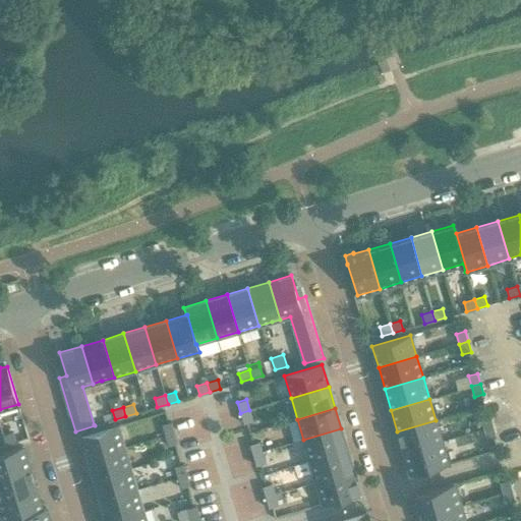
[(244,423),(253,420),(249,410),(240,413),(244,423)]
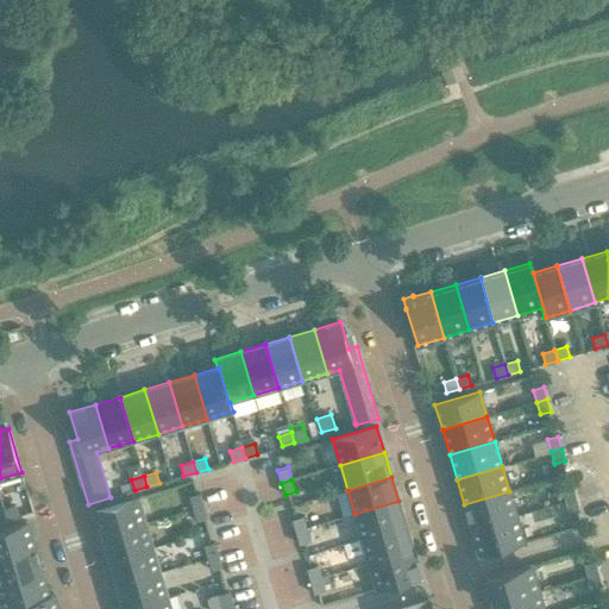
[(576,497),(572,485),(562,489),(566,501),(576,497)]
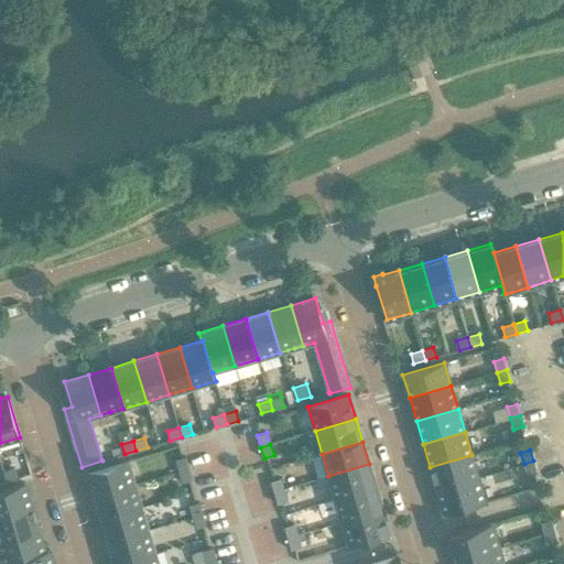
[(478,478),(472,455),(430,467),(436,490),(478,478)]
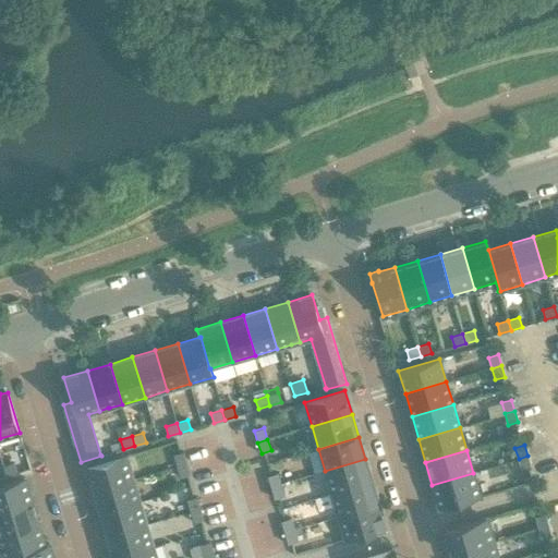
[(183,451),(173,455),(177,465),(186,463),(183,451)]
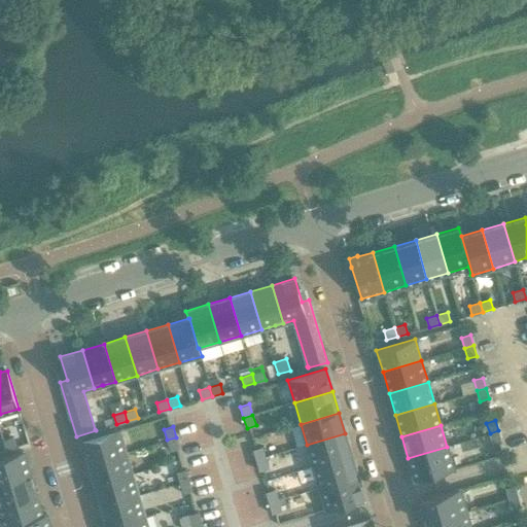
[(126,453),(119,430),(80,442),(88,464),(126,453)]
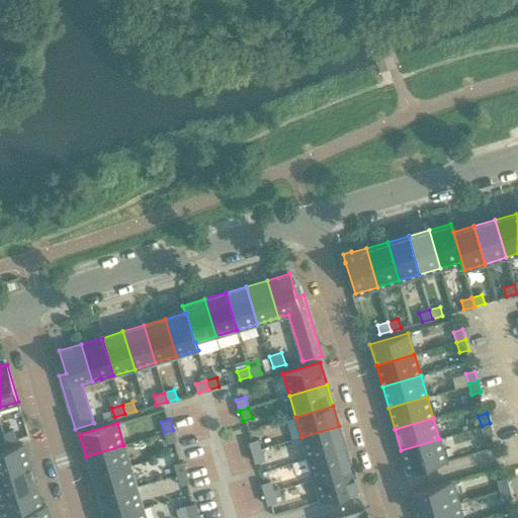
[(493,434),(490,423),(482,426),(485,436),(493,434)]
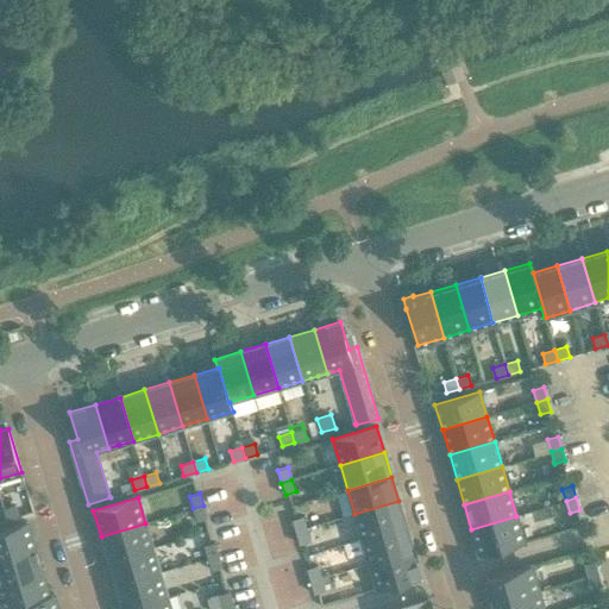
[(406,526),(399,501),(355,514),(362,539),(406,526)]
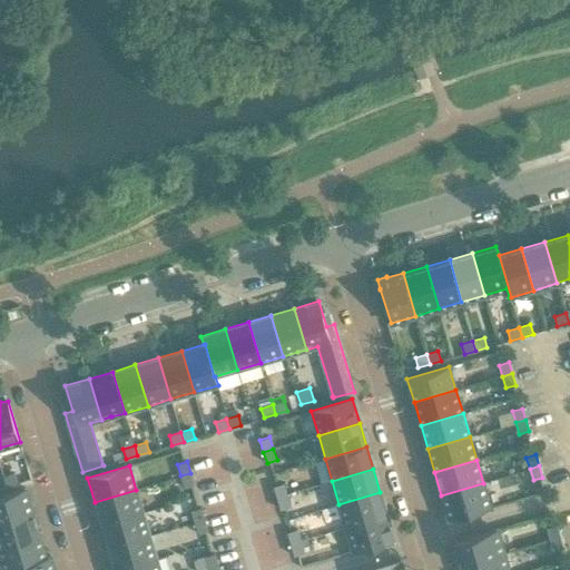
[(15,473),(3,477),(6,487),(18,483),(15,473)]
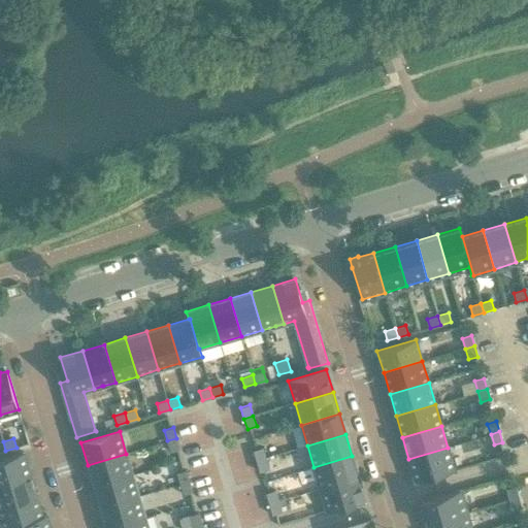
[(171,452),(179,449),(176,438),(167,440),(171,452)]
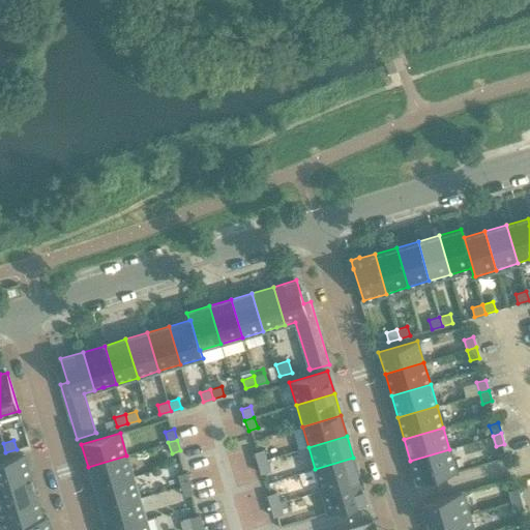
[(264,449),(255,452),(258,463),(267,460),(264,449)]
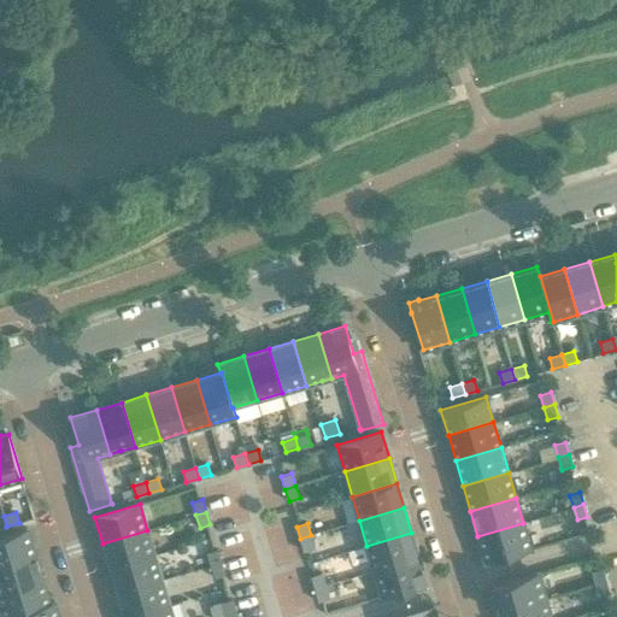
[(532,548),(523,523),(477,536),(486,563),(532,548)]
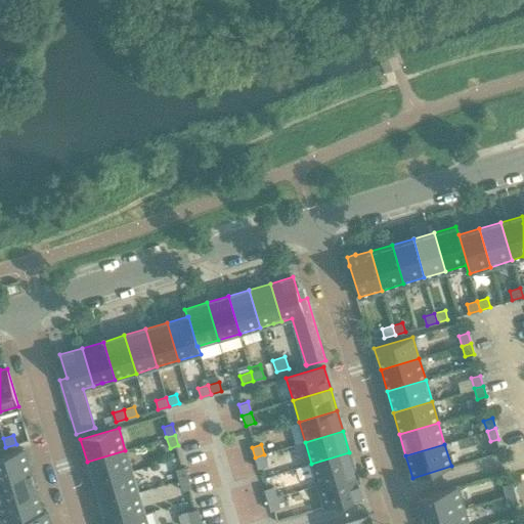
[(0,479),(30,471),(24,448),(0,454),(0,479)]
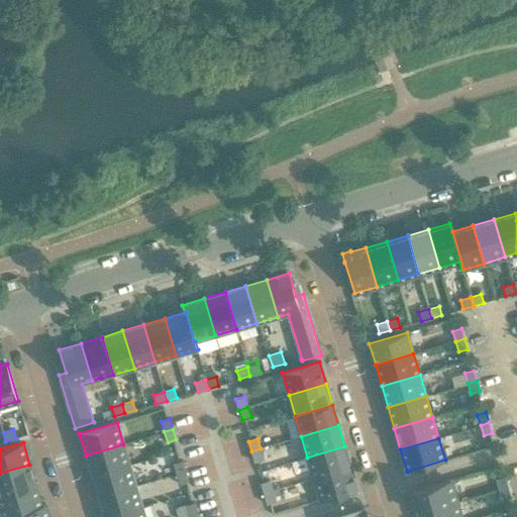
[(86,455),(92,476),(129,464),(123,444),(86,455)]
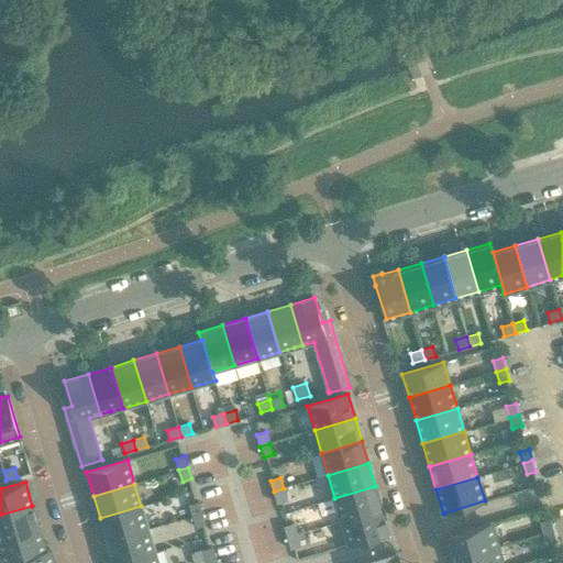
[(383,509),(375,486),(334,498),(341,521),(383,509)]
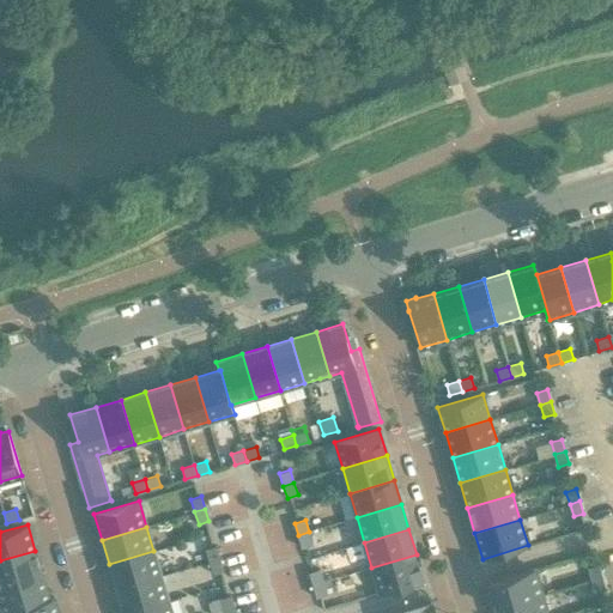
[(302,547),(313,545),(309,532),(298,535),(302,547)]
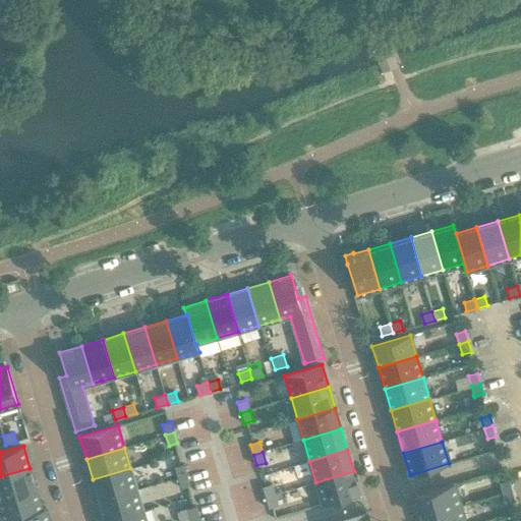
[(183,464),(175,466),(178,477),(187,474),(183,464)]
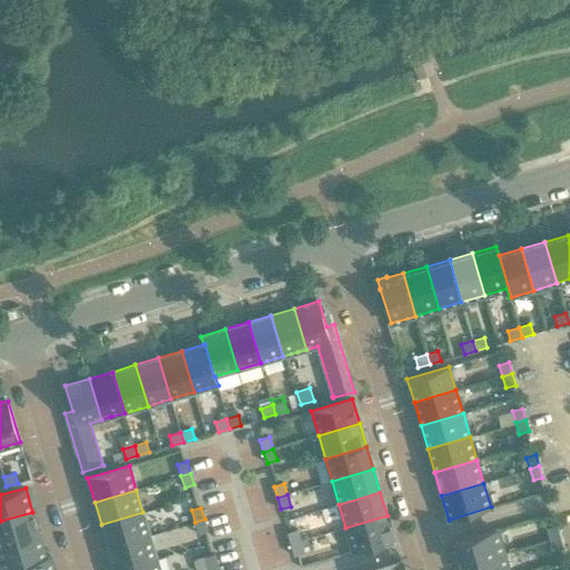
[(0,547),(39,536),(32,512),(0,521),(0,547)]
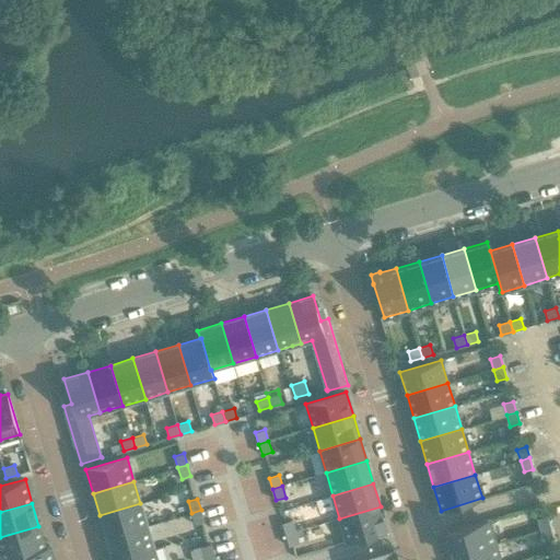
[(100,515),(106,538),(147,526),(140,503),(100,515)]
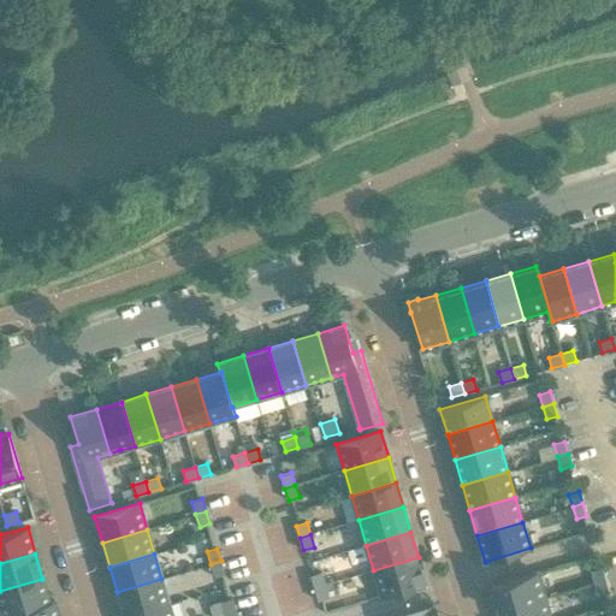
[(373,570),(381,596),(426,582),(419,557),(373,570)]
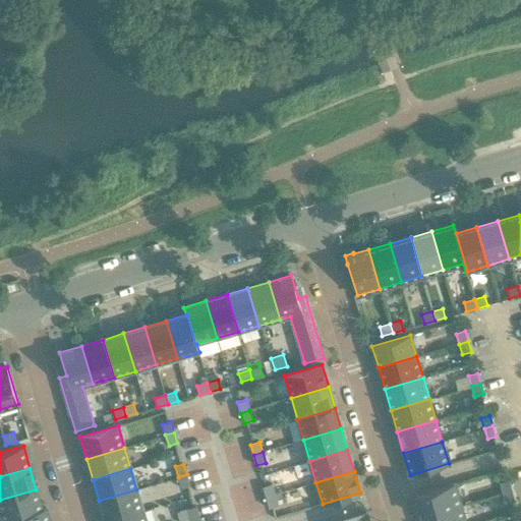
[(181,487),(190,485),(187,474),(178,477),(181,487)]
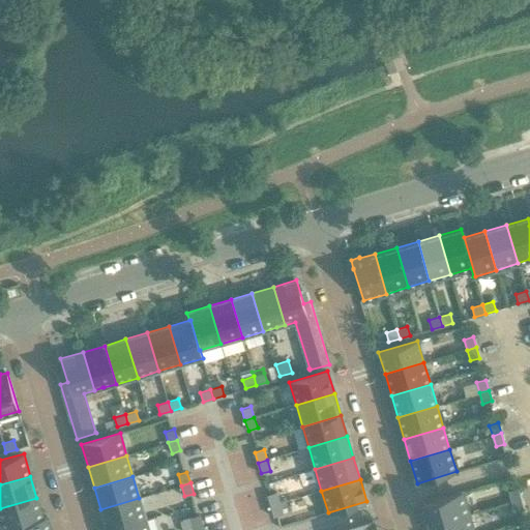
[(521,499),(518,488),(508,491),(511,501),(521,499)]
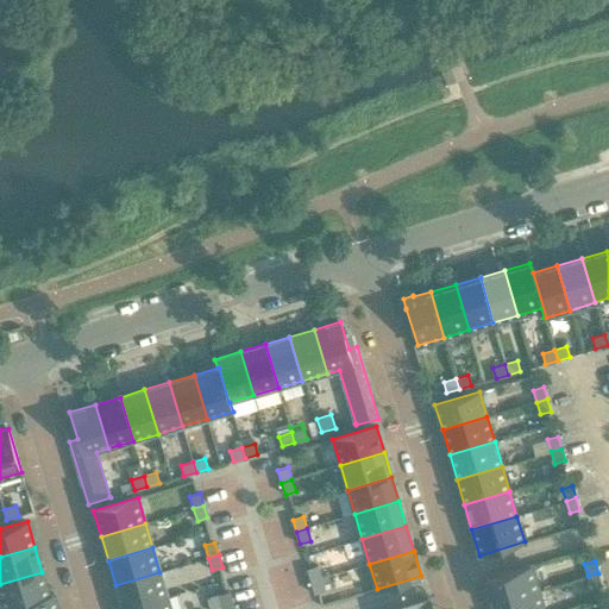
[(318,565),(307,569),(311,581),(321,578),(318,565)]
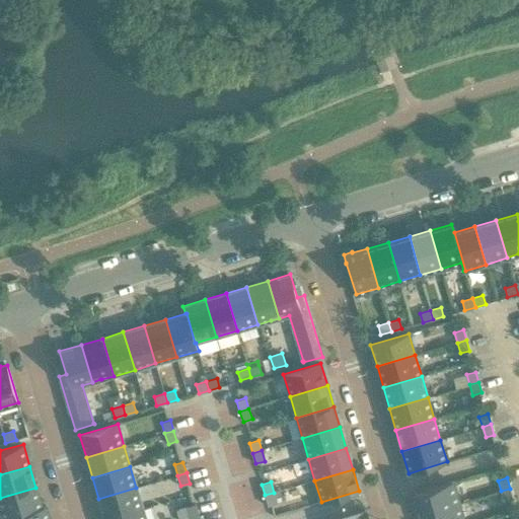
[(459,503),(452,482),(415,493),(421,515),(459,503)]
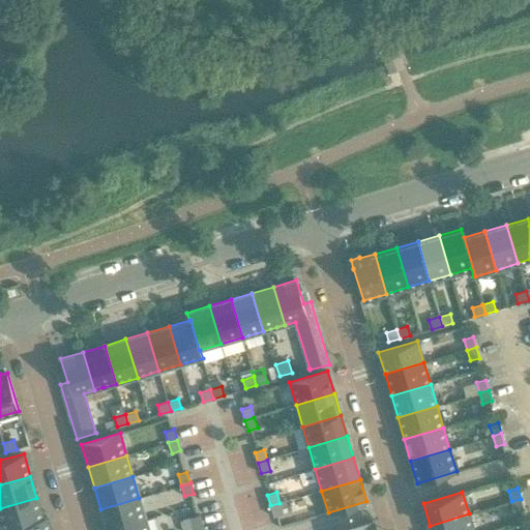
[(42,518),(36,498),(0,508),(0,518),(3,529),(6,529),(47,518),(47,517),(42,518)]
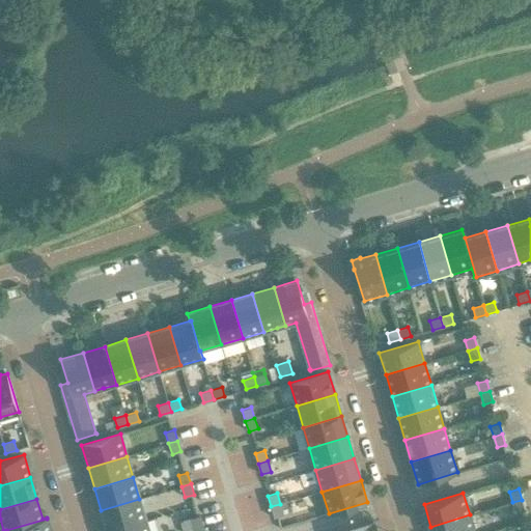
[(101,510),(106,530),(109,530),(145,521),(139,499),(101,510)]
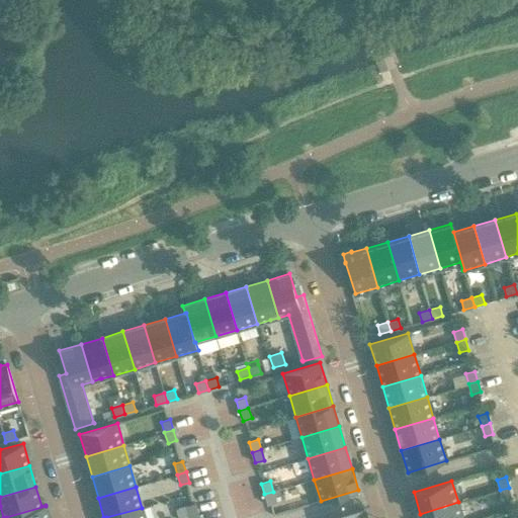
[(512,498),(509,488),(500,490),(503,501),(512,498)]
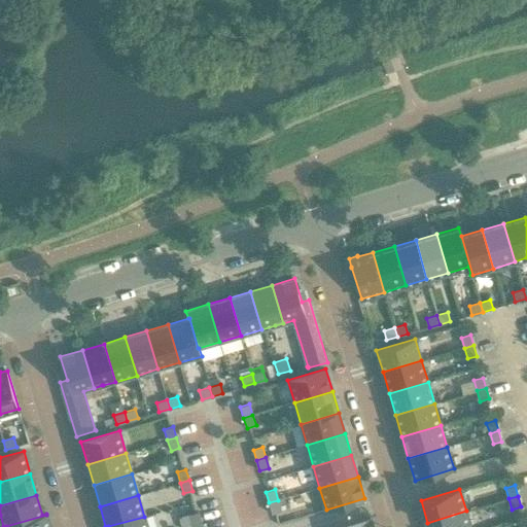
[(272,514),(281,511),(278,500),(269,502),(272,514)]
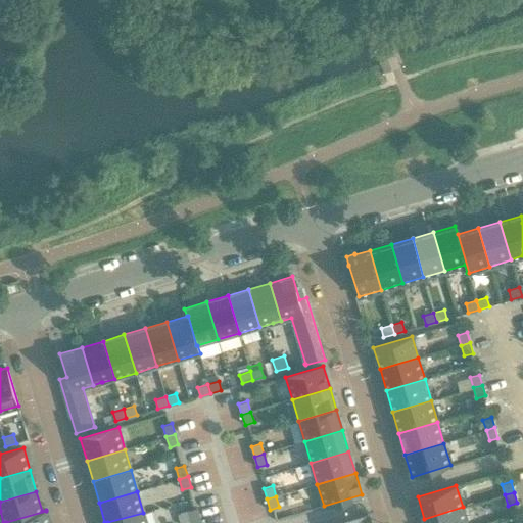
[(467,522),(463,507),(424,519),(425,522),(467,522)]
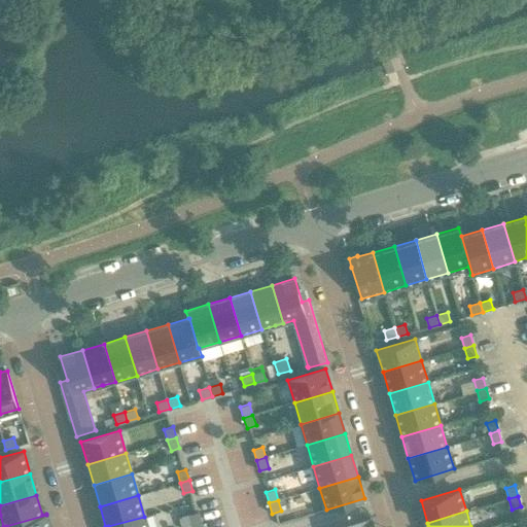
[(199,512),(189,515),(192,525),(202,523),(199,512)]
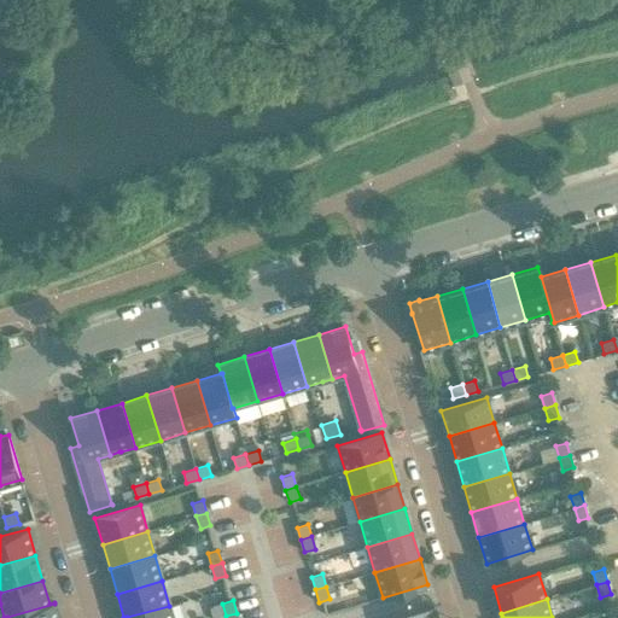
[(58,617),(54,604),(7,617),(58,617)]
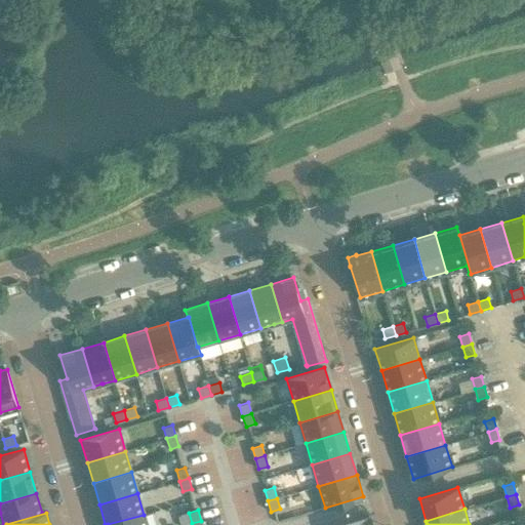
[(108,524),(147,524),(144,515),(108,524)]
